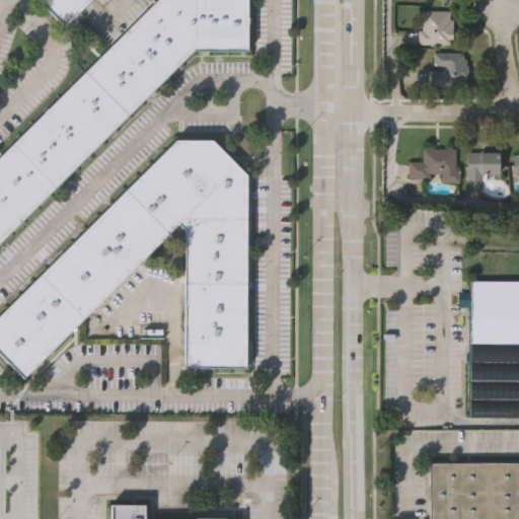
[(0,156),(156,0),(248,0),(248,49),(194,49),(0,240),(0,156)]
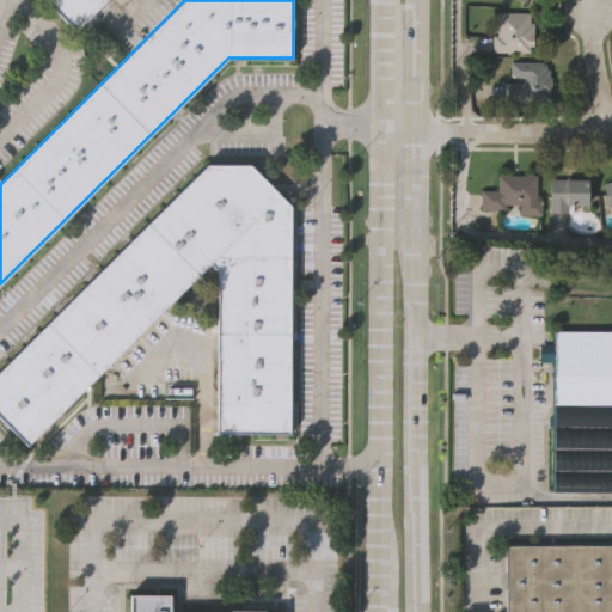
[(106,0),(78,29),(49,0),(106,0)]
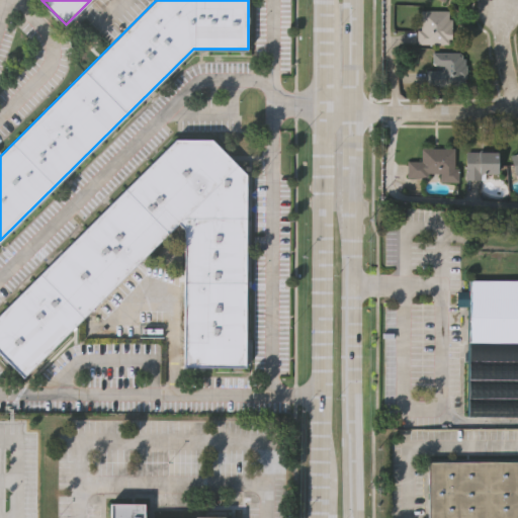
[(417,44),(417,30),(421,30),(422,10),(449,11),(449,19),(453,19),(452,38),(449,38),(449,45),(417,44)]
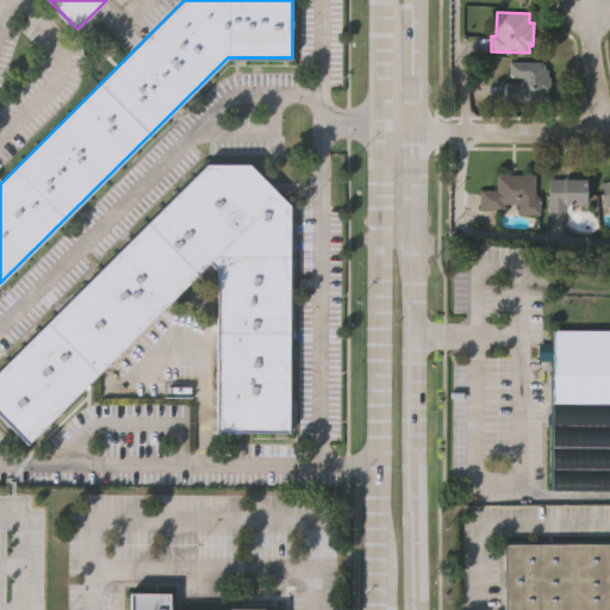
[(498,100),(499,83),(518,83),(520,79),(508,78),(508,62),(542,62),(542,70),(547,70),(547,91),(546,91),(545,100),(498,100)]
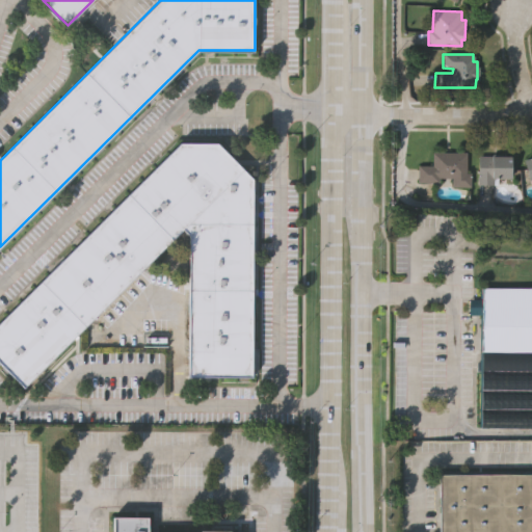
[(25,387),(0,360),(0,322),(181,141),(218,141),(254,178),(253,375),(190,374),(190,234),(184,228),(25,387)]
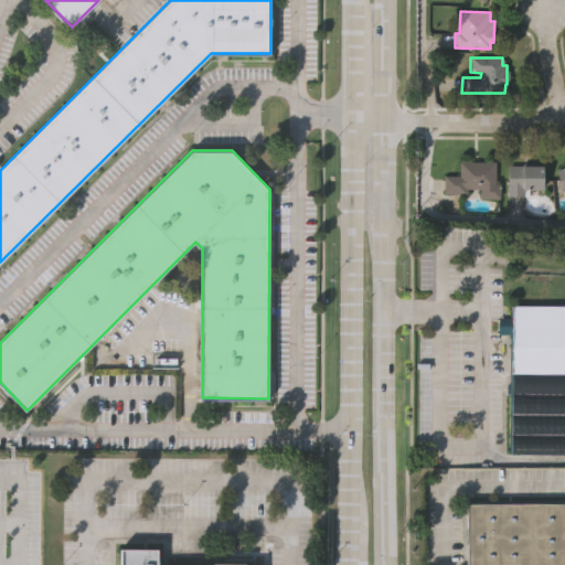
[(480,199),(480,189),(470,189),(470,193),(444,193),(444,177),(459,177),(460,161),(496,162),(496,184),(500,184),(500,200),(480,199)]
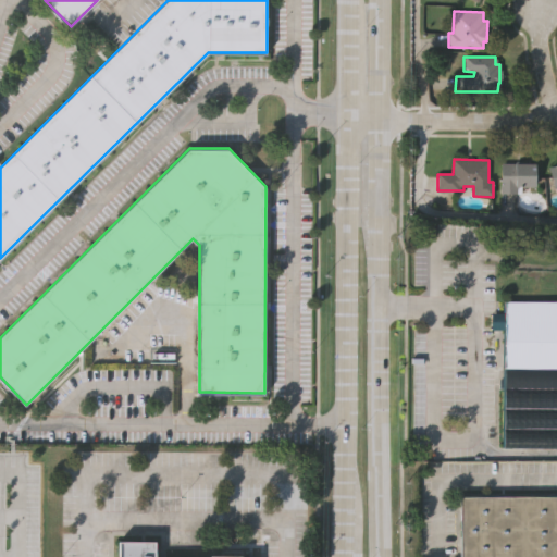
[(516,194),(500,193),(502,162),(533,163),(532,187),(516,187),(516,194)]
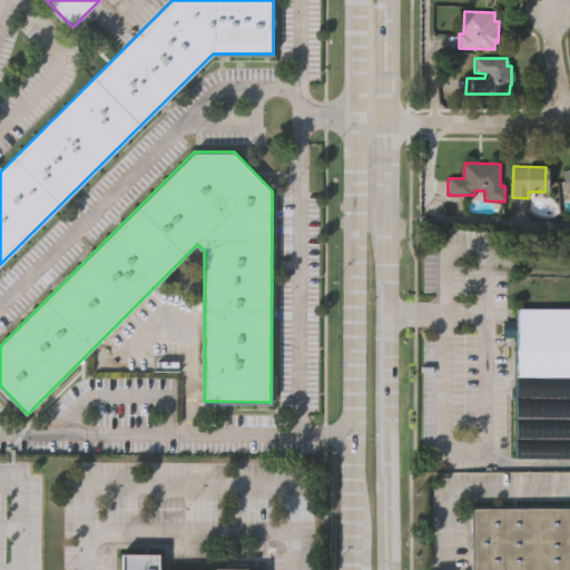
[(569,460),(513,460),(514,337),(500,337),(501,321),(514,321),(514,308),(569,308),(569,460)]
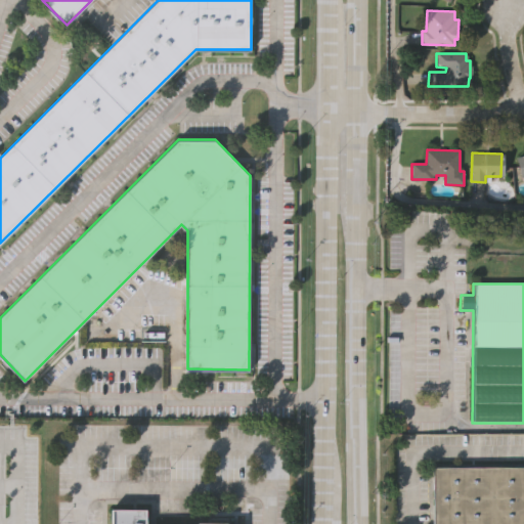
[(523,523),(434,523),(434,466),(523,466),(523,523)]
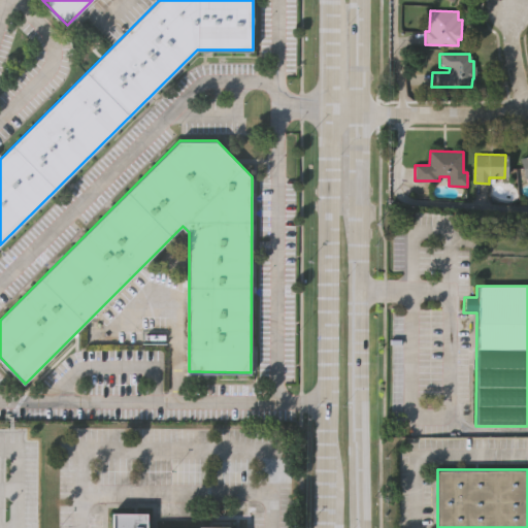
[(111,527),(111,513),(145,513),(145,527),(199,527),(199,526),(228,527),(111,527)]
